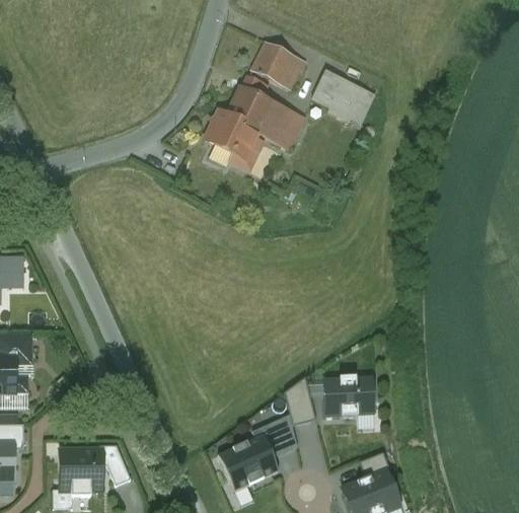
[(294,55),(265,41),(250,69),(279,84),(294,55)]
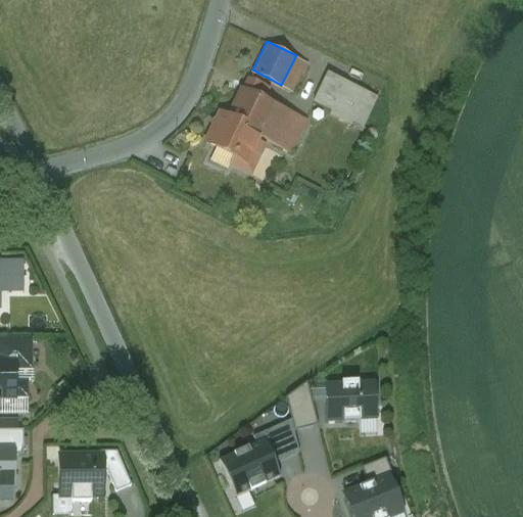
[(346,79),(327,69),(313,99),(331,108),(332,108),(346,79)]
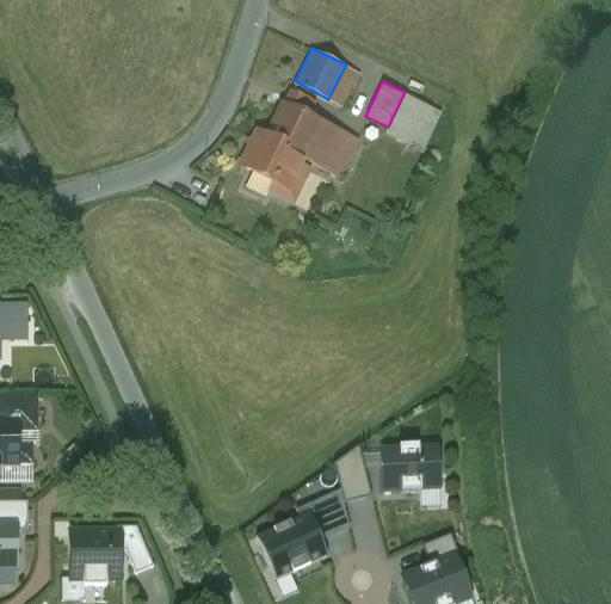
[(267,135),(301,155),(319,164),(335,128),(308,113),(315,99),(290,88),(267,135)]
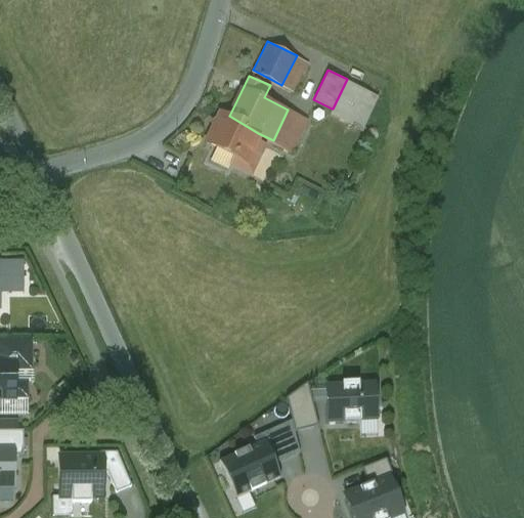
[(364,88),(347,79),(333,109),(332,109),(331,113),(348,121),(364,88)]
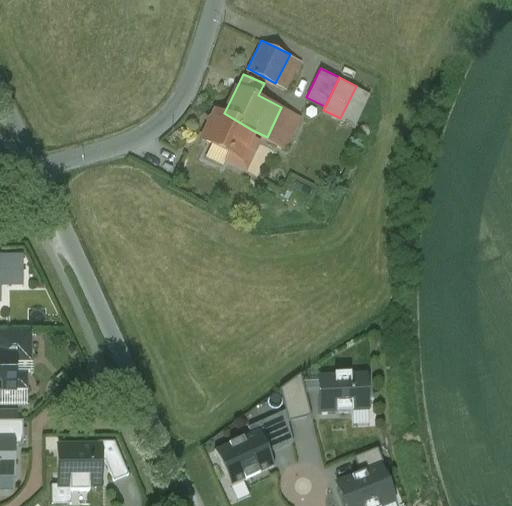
[(296,114),(281,107),(267,137),(282,144),(296,114)]
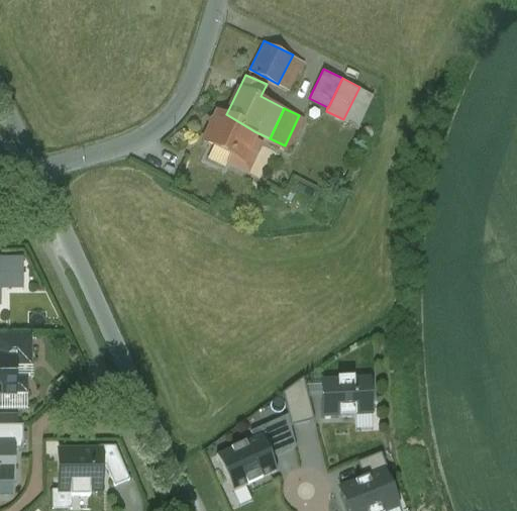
[(254,131),(226,114),(216,110),(213,116),(208,118),(210,122),(203,137),(231,151),(227,159),(246,168),(260,140),(251,136),(254,131)]
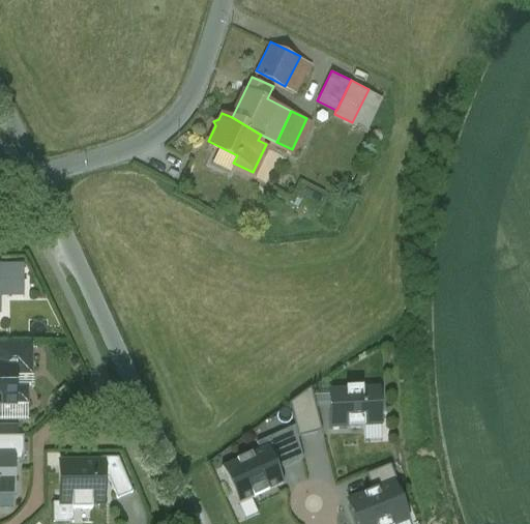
[(0,354),(1,354),(1,360),(13,359),(13,372),(32,372),(32,339),(0,339),(0,354)]
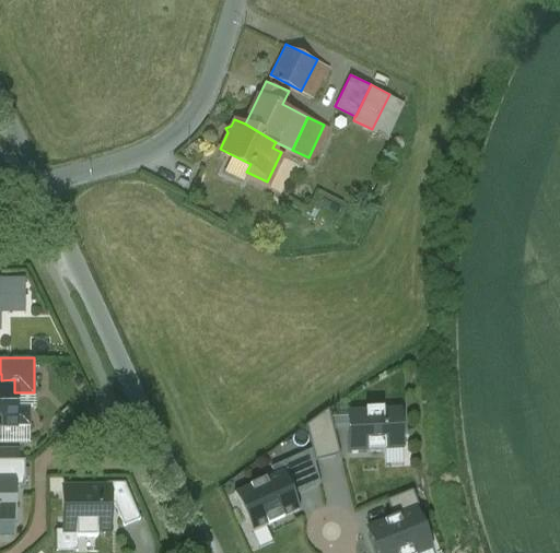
[(1,380),(0,379),(0,422),(30,422),(30,404),(14,404),(14,392),(14,379),(1,380)]
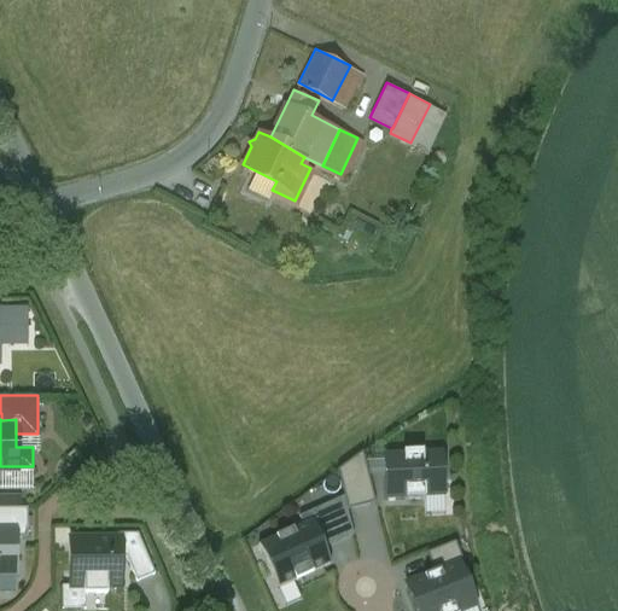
[(347,505),(375,498),(362,447),(337,465),(347,505)]
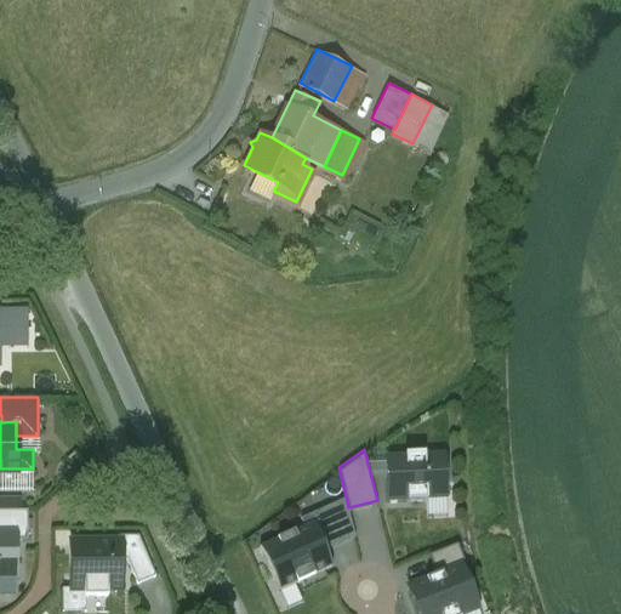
[(425,452),(423,449),(404,450),(404,453),(389,453),(391,472),(386,473),(387,496),(406,495),(408,498),(426,496),(426,494),(445,493),(443,450),(425,452)]
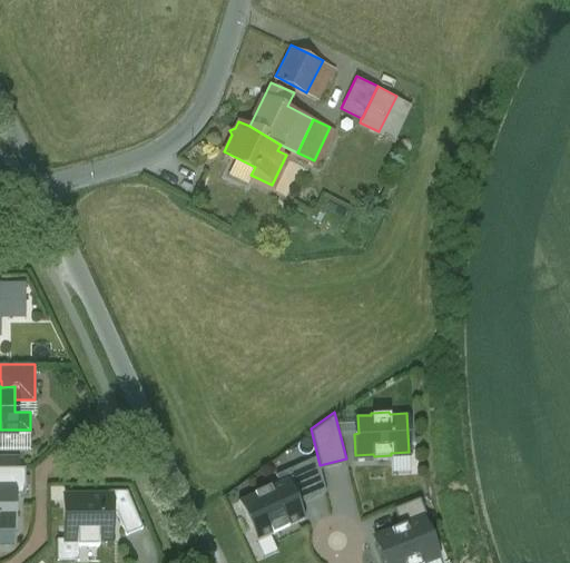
[(275,472),(278,478),(286,475),(297,500),(323,487),(324,490),(325,489),(316,453),(275,472)]
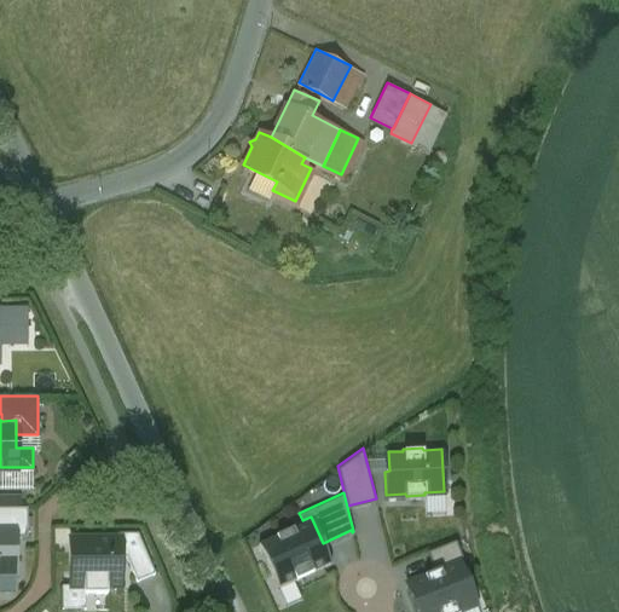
[(0,504),(0,525),(16,525),(16,533),(27,533),(27,504),(0,504)]
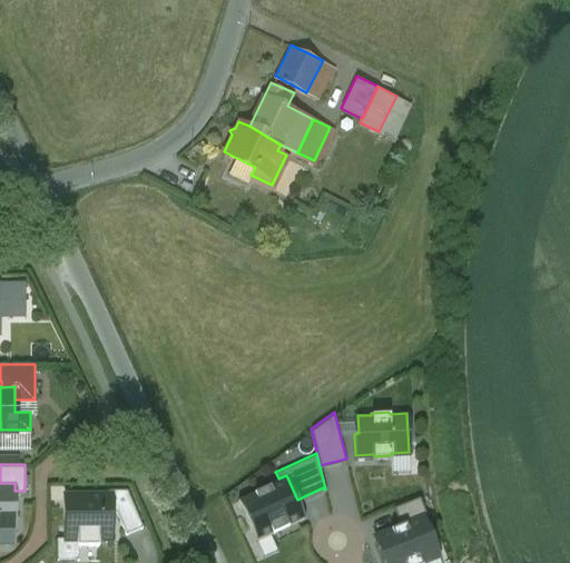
[(256,539),(275,530),(274,527),(304,514),(297,500),(286,475),(278,478),(237,497),(256,539)]
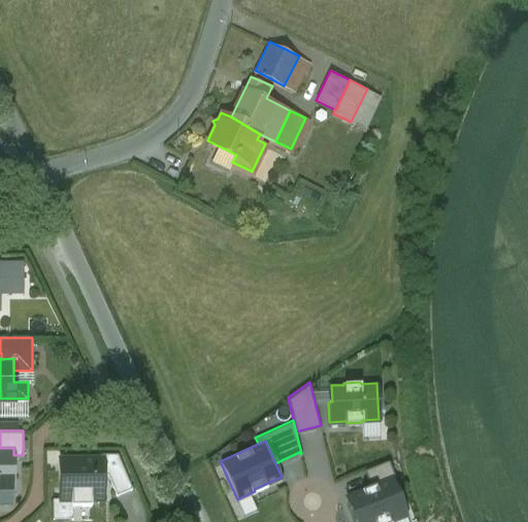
[(0,489),(14,489),(13,455),(13,448),(0,448),(0,489)]
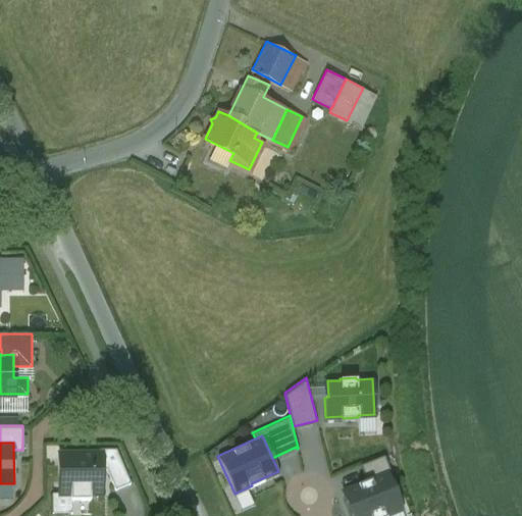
[(99,447),(99,451),(100,451),(100,466),(106,466),(115,486),(131,480),(116,447),(99,447)]
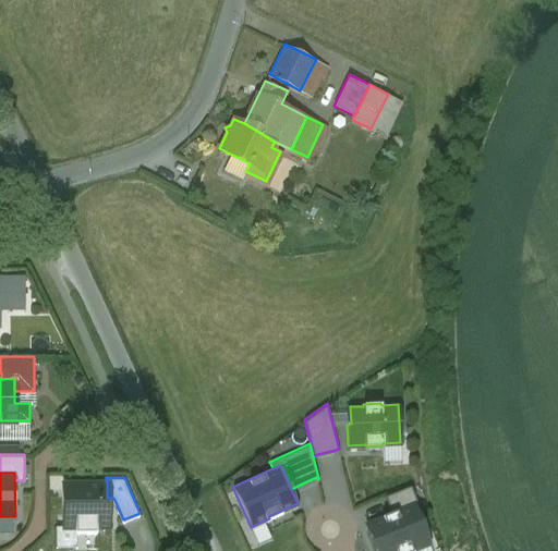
[(106,481),(63,482),(64,526),(75,525),(75,531),(97,531),(96,525),(108,525),(107,498),(107,481),(106,481)]
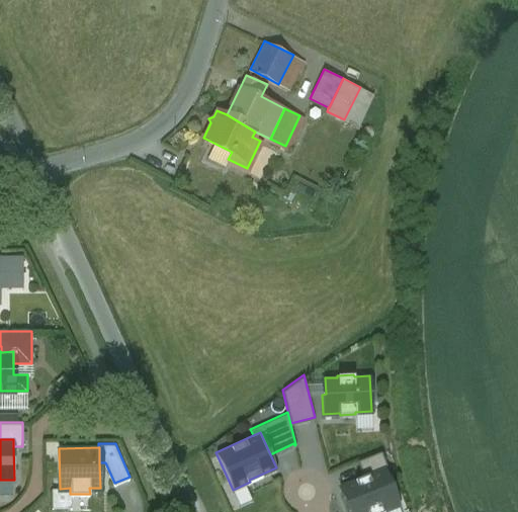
[(357,459),(363,476),(384,466),(384,468),(389,466),(381,449),(357,459)]
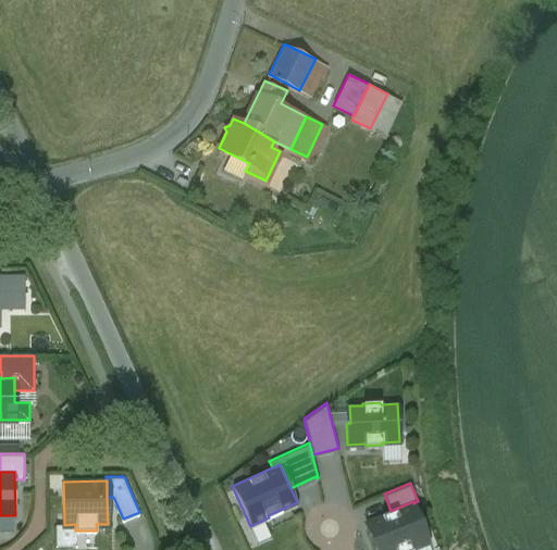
[(382,520),(367,526),(375,549),(411,549),(412,549),(412,548),(429,541),(413,503),(413,501),(391,511),(380,515),(382,520)]
